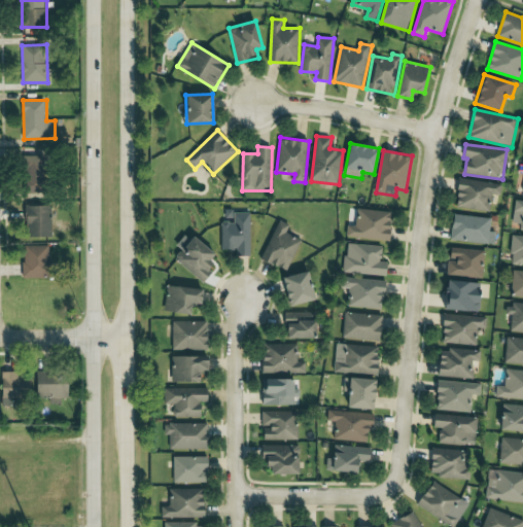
[(24,155),(25,192),(46,192),(45,155),(24,155)]
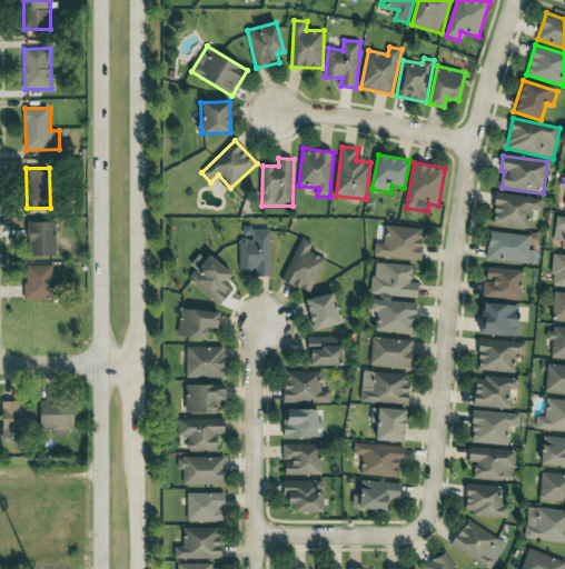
[(533,210),(543,211),(544,198),(497,193),(494,225),(531,229),(533,210)]
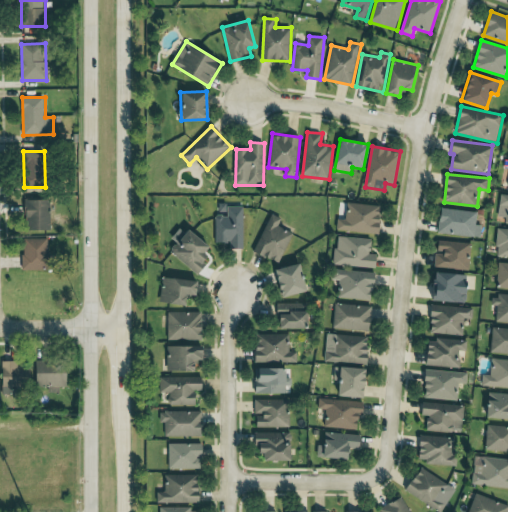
[(52,229),(51,199),(26,200),(27,230),(52,229)]
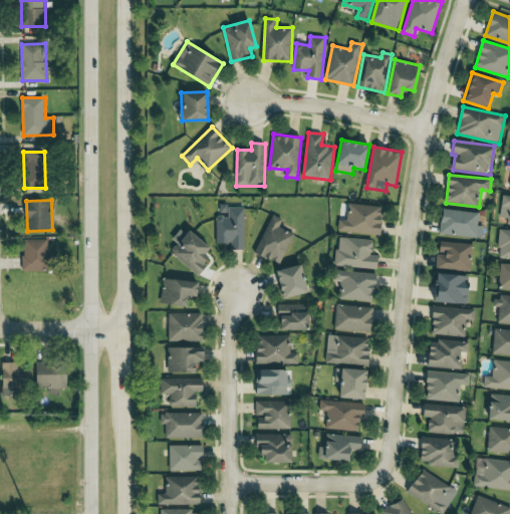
[(348,221),(339,220),(339,233),(380,234),(381,206),(349,205),(348,221)]
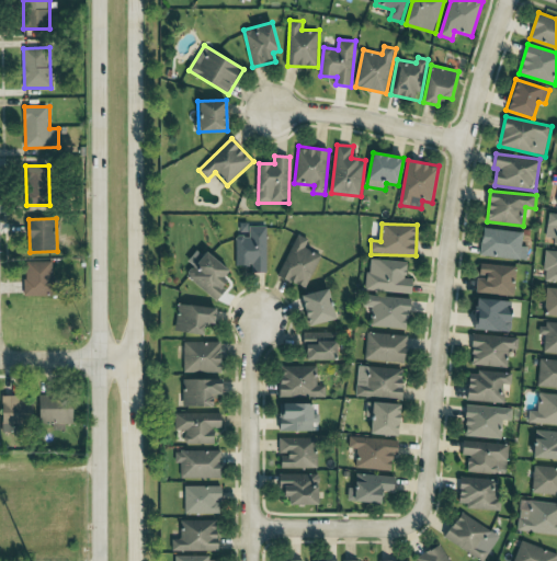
[(268,226),(241,225),(241,236),(237,236),(236,265),(252,265),(252,274),(266,274),(268,226)]
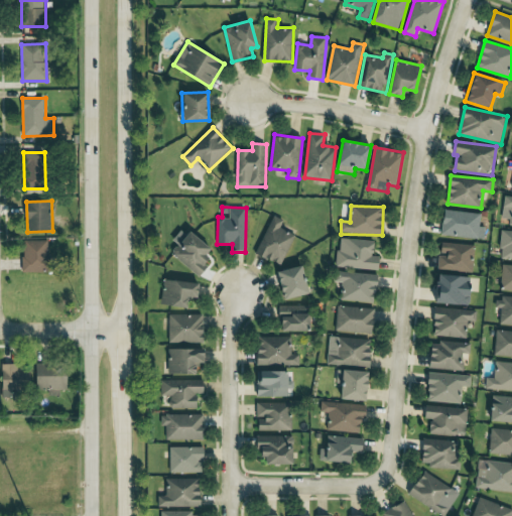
[(442,235),(486,239),(487,227),(482,226),(483,213),(444,210),(442,235)]
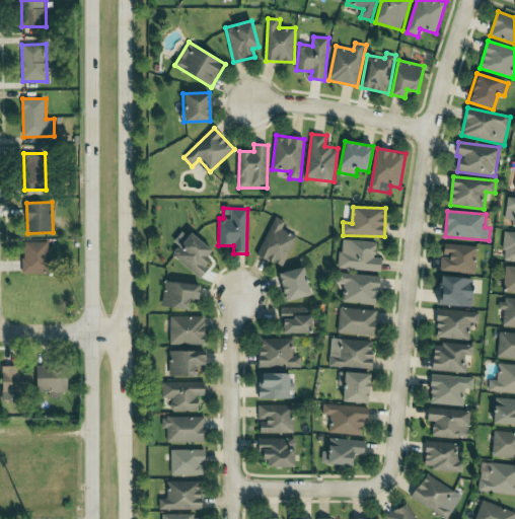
[(258,254),(283,268),(299,237),(283,229),(286,222),(277,217),(258,254)]
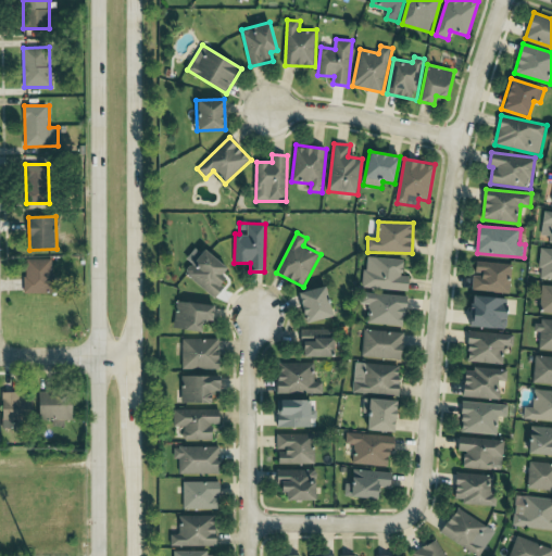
[(551,249),(542,249),(540,279),(551,280),(551,249)]
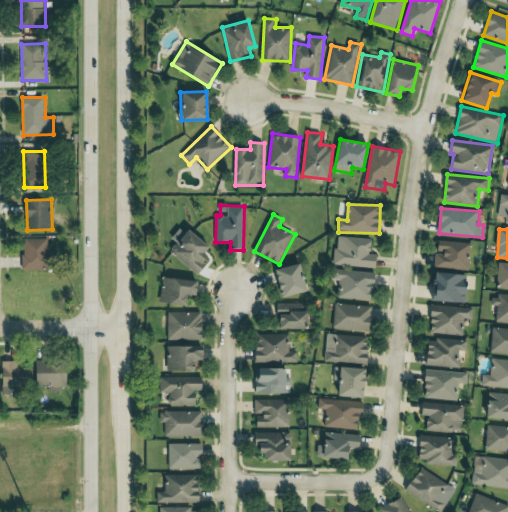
[(170,250),(196,274),(210,258),(203,252),(208,247),(188,230),(170,250)]
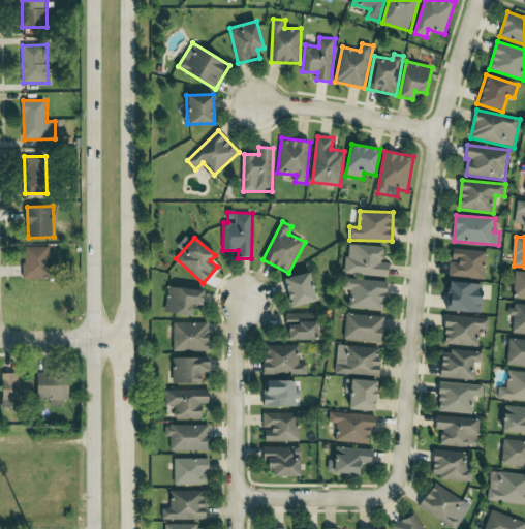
[(346,274),(390,276),(391,262),(383,262),(384,247),(348,245),(346,274)]
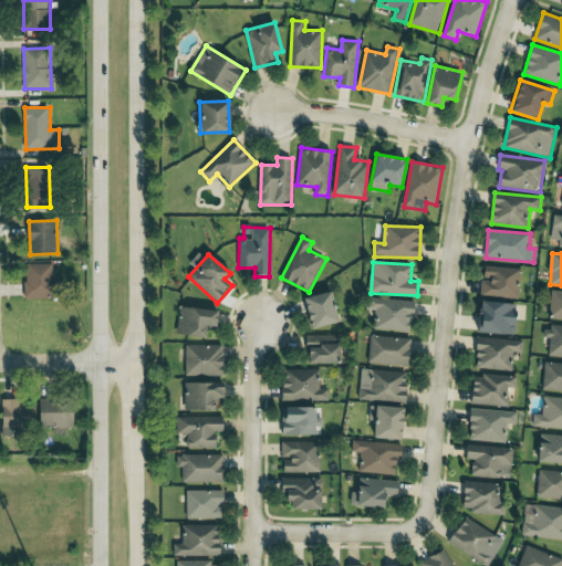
[(54,264),(27,263),(25,299),(54,299),(54,264)]
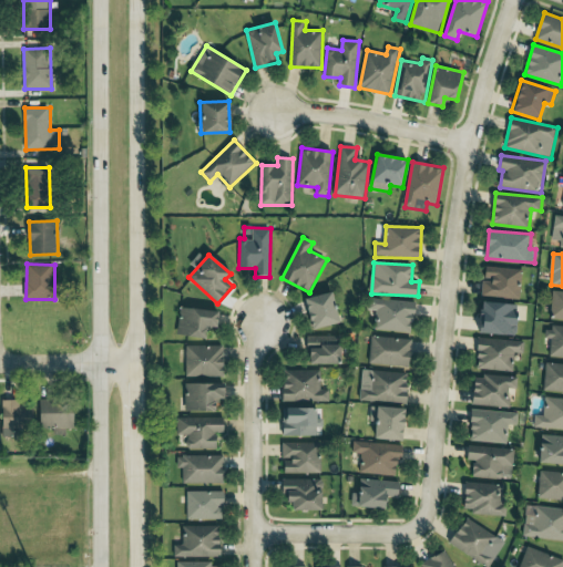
[(484,279),(482,295),(520,299),(524,270),(487,266),(484,279)]
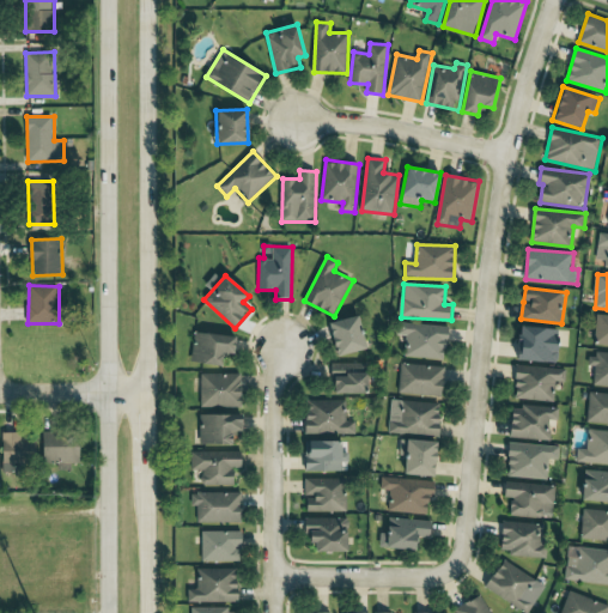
[(607,315),(597,315),(596,346),(607,346),(607,315)]
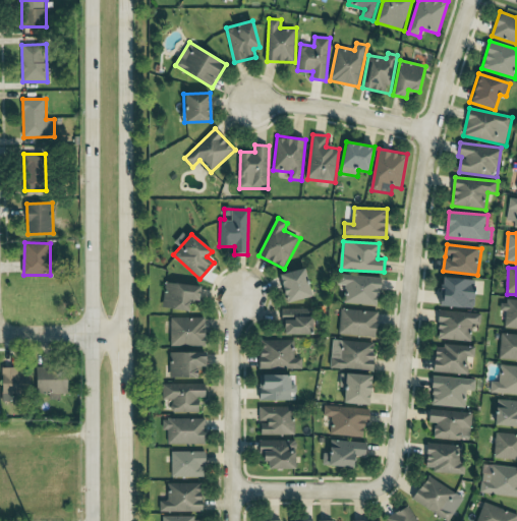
[(280,273),(284,301),(309,297),(305,269),(280,273)]
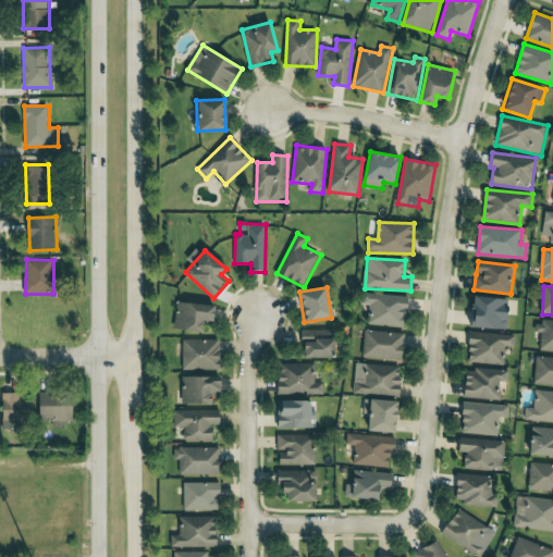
[(409,297),(365,293),(363,305),(371,305),(369,323),(405,327),(409,297)]
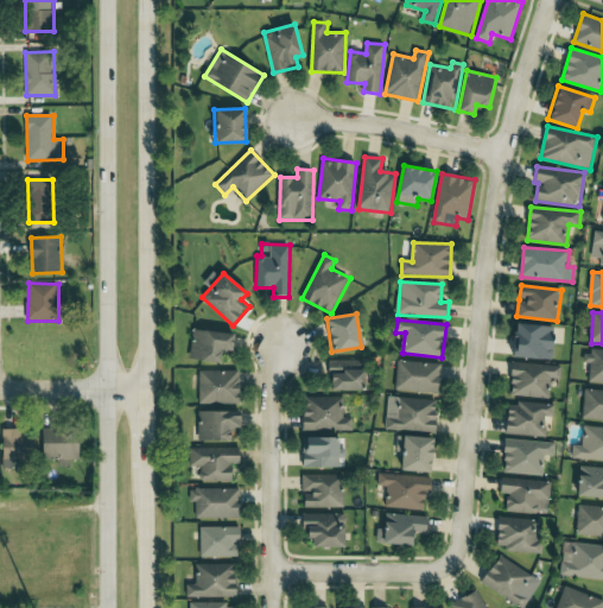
[(557,328),(515,322),(512,356),(553,361),(557,328)]
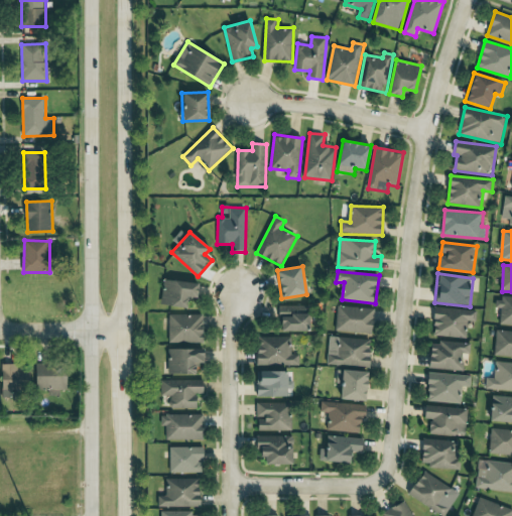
[(162,305),(187,306),(187,297),(199,297),(199,282),(163,280),(162,305)]
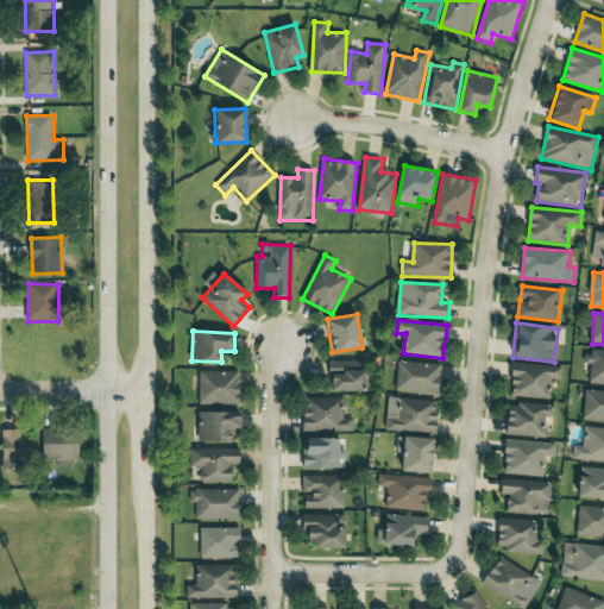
[(603,351),(591,351),(590,384),(603,384),(603,351)]
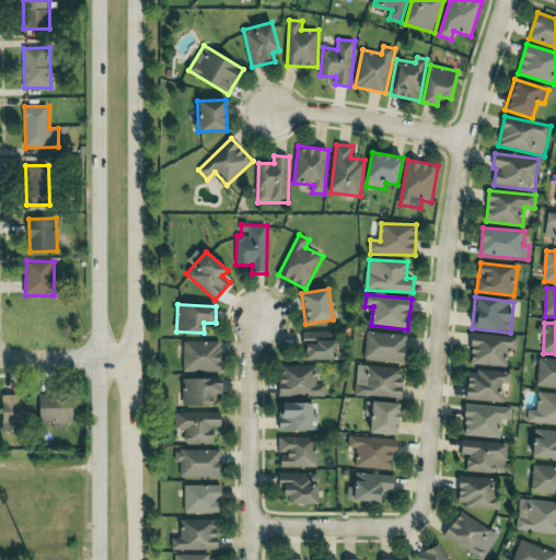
[(336,331),(302,333),(303,360),(336,359),(336,331)]
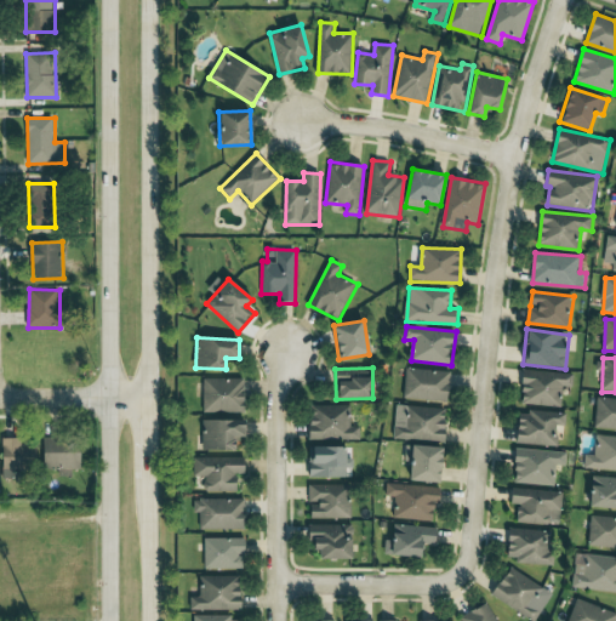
[(451,370),(408,369),(406,400),(450,402),(451,370)]
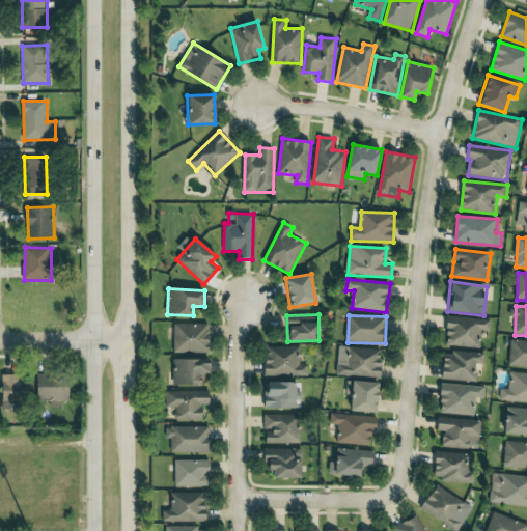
[(481,347),(482,331),(492,331),(492,319),(447,316),(445,345),(481,347)]
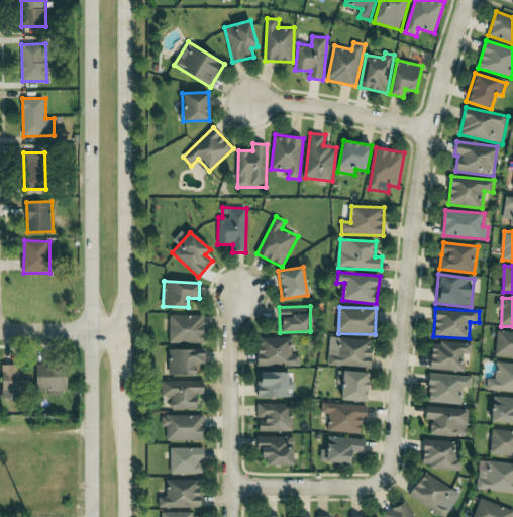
[(171,343),(205,343),(204,315),(170,315),(171,343)]
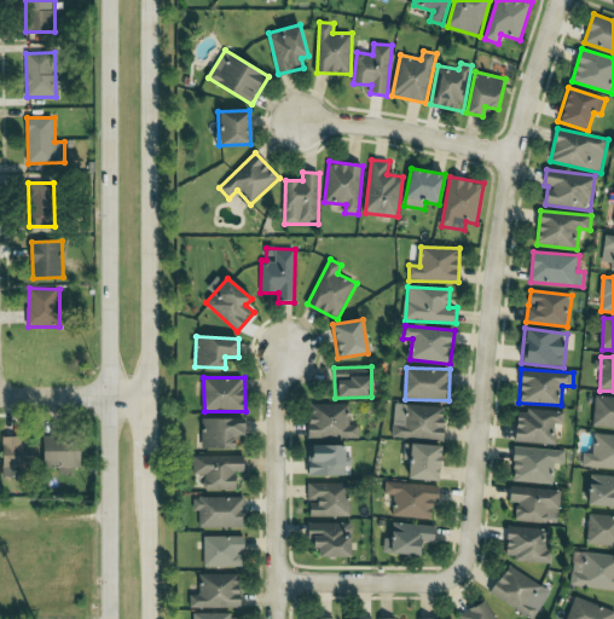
[(594,427),(613,428),(613,397),(596,397),(594,427)]
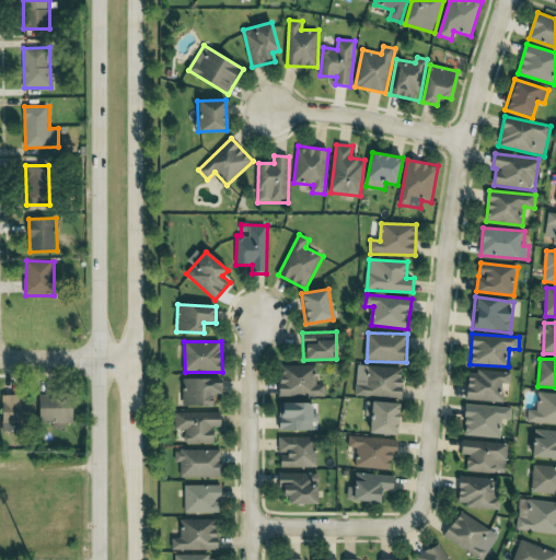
[(319,366),(280,365),(280,396),(326,397),(326,385),(317,385),(319,366)]
